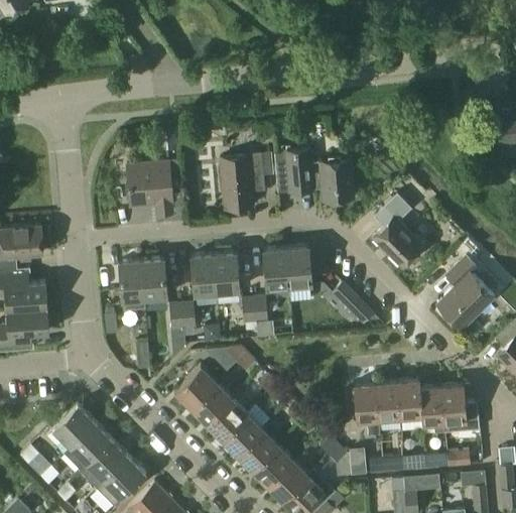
[(0,0),(0,6),(5,15),(29,0),(0,0)]
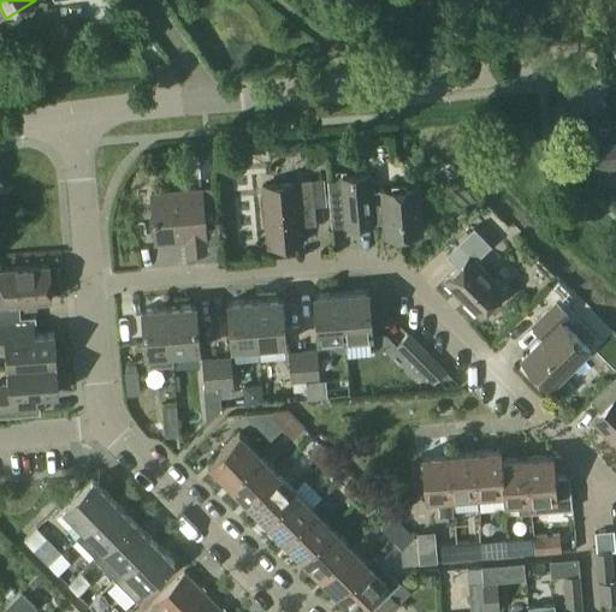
[(596,156),(596,166),(615,164),(615,124),(592,128),(596,156)]
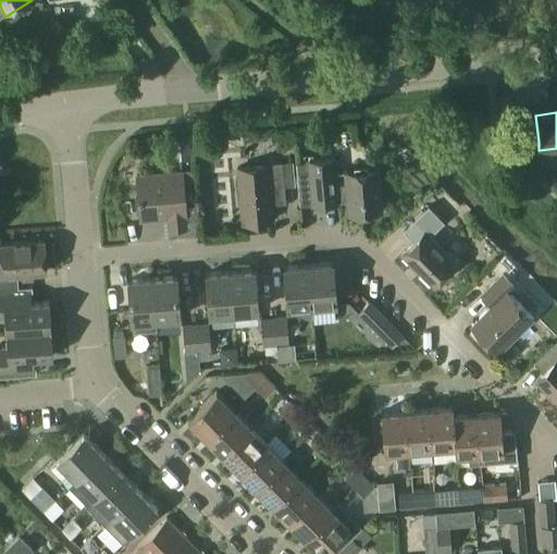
[(524,151),(539,150),(539,142),(524,143),(524,151)]
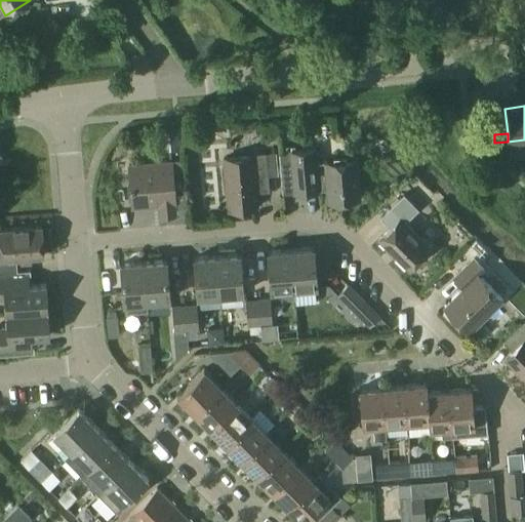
[(328,203),(360,200),(357,161),(325,164),(325,165),(317,166),(316,152),(291,154),(294,195),(319,193),(318,191),(326,191),(328,203)]
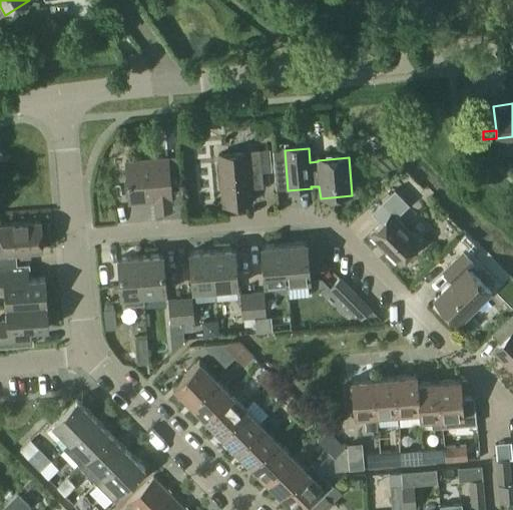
[(249,171),(262,170),(260,150),(248,151),(248,154),(219,156),(223,206),(252,204),(249,171)]
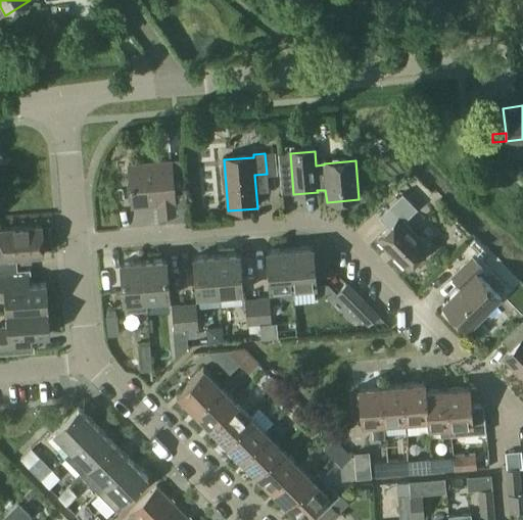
[(184,161),(173,162),(177,207),(187,206),(184,161)]
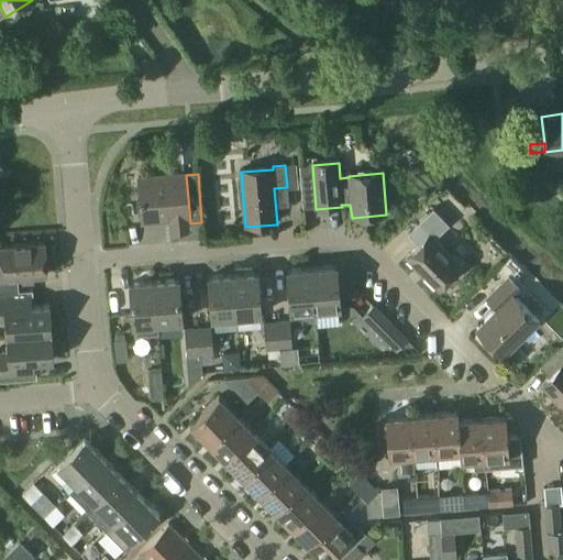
[(173,231),(190,230),(190,223),(186,175),(141,179),(145,224),(173,222),(173,231)]
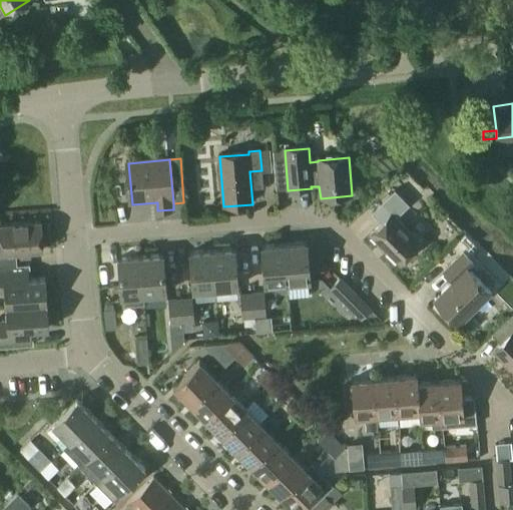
[(400,266),(421,245),(395,219),(408,207),(394,192),(372,215),(382,224),(371,235),(400,266)]
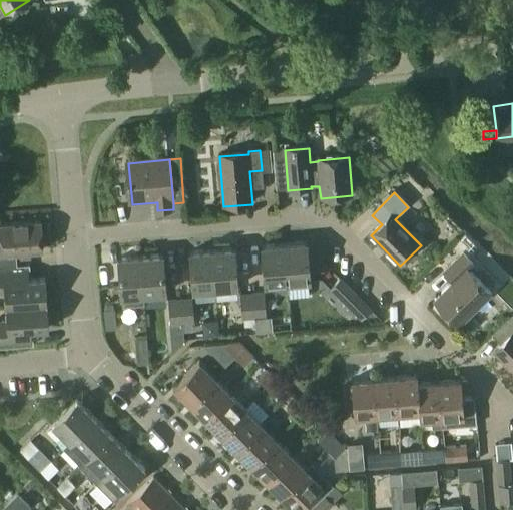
[(15,255),(42,252),(40,223),(0,226),(0,249),(0,255),(0,270),(17,269),(15,255)]
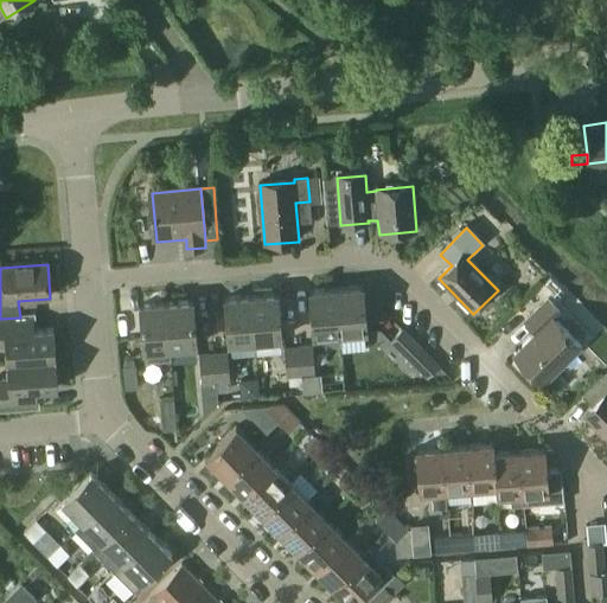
[(362,288),(337,290),(340,335),(366,332),(362,288)]
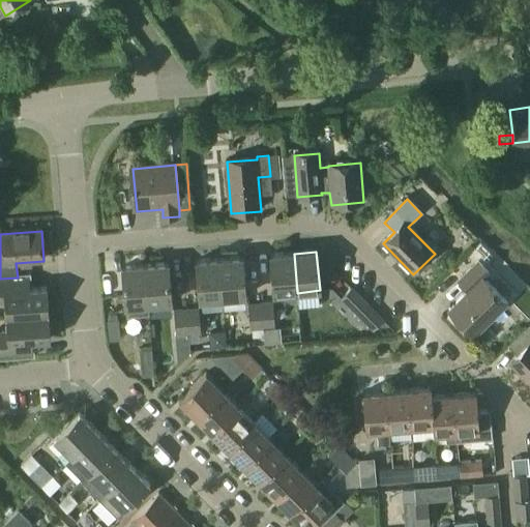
[(297,303),(296,293),(297,293),(294,254),(271,256),(275,295),(284,294),(284,299),(290,304),(297,303)]
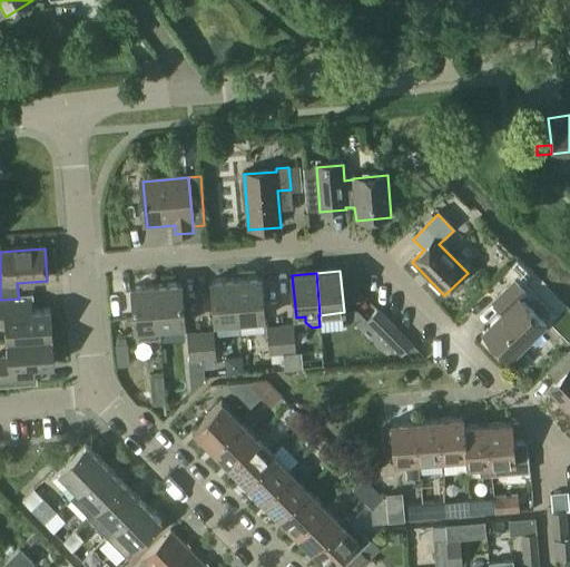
[(261,279),(236,281),(239,322),(264,320),(261,279)]
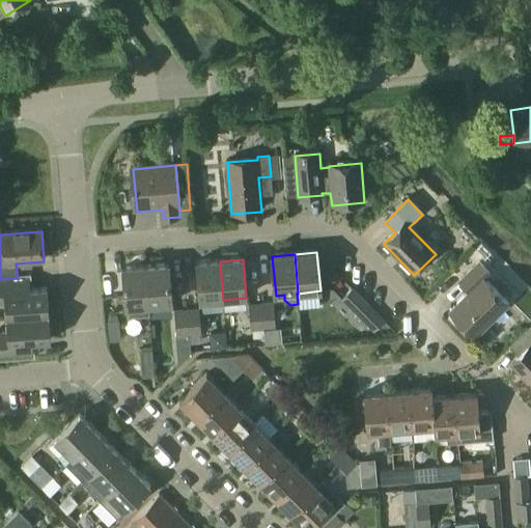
[(223,300),(220,261),(198,262),(201,302),(223,300)]
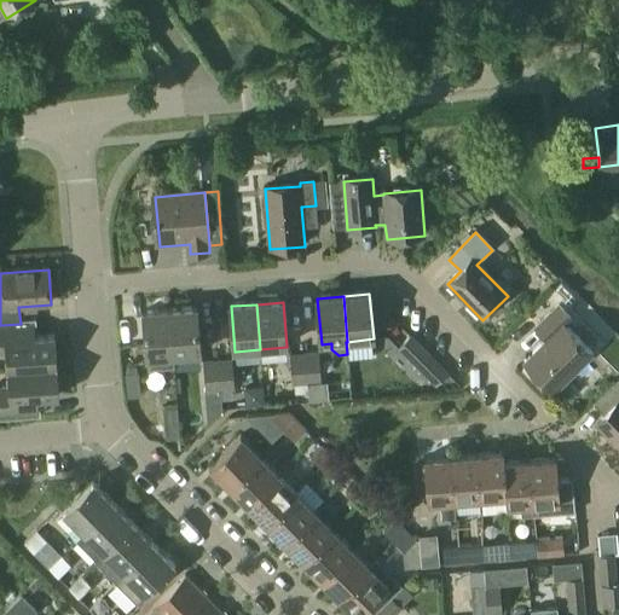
[(532,330),(544,341),(522,361),(554,393),(594,354),(567,328),(573,321),(557,305),(532,330)]
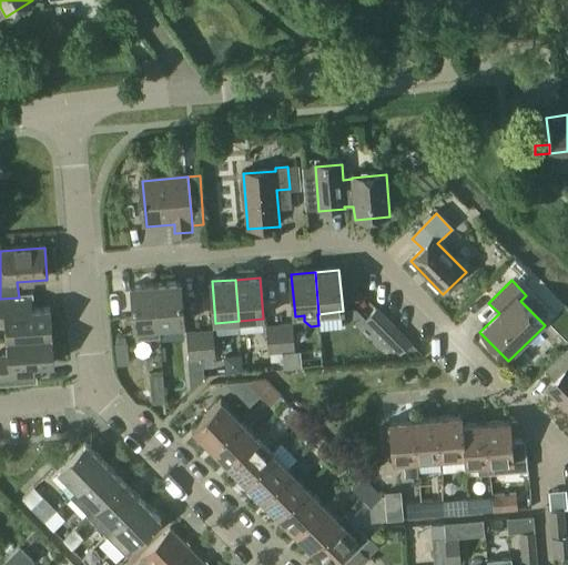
[(181,284),(156,286),(160,328),(184,325),(181,284)]
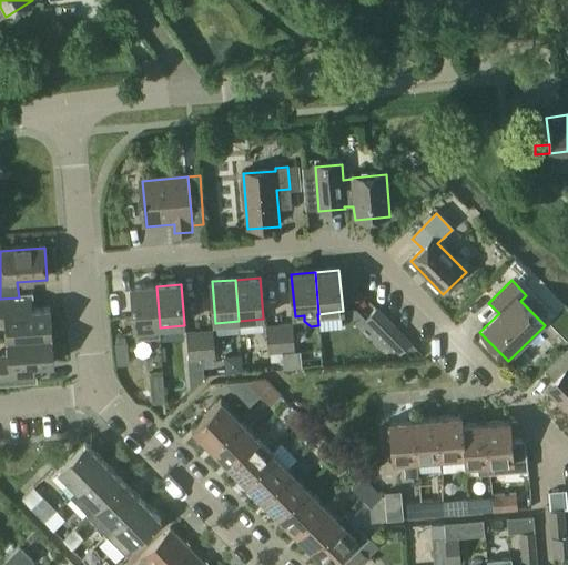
[(156,286),(132,289),(135,330),(137,341),(161,339),(160,328),(156,286)]
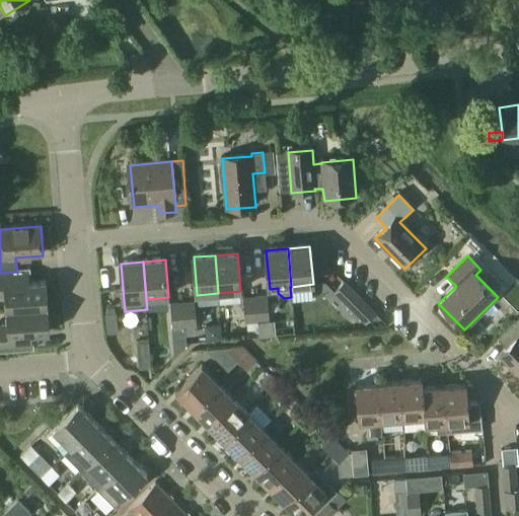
[(0,299),(4,299),(6,312),(31,310),(48,309),(46,284),(30,285),(29,271),(17,272),(0,273),(0,299)]
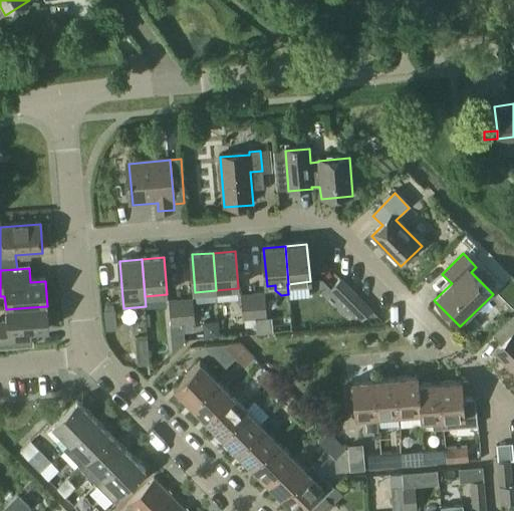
[(340,281),(330,291),(346,308),(356,298),(340,281)]
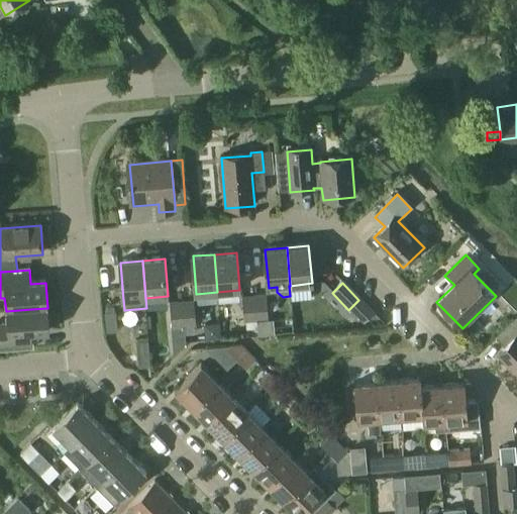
[(243,324),(256,323),(254,297),(241,298),(243,324)]
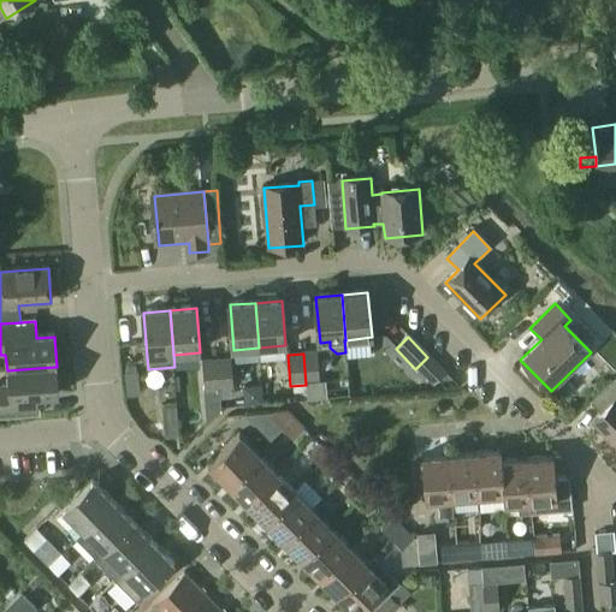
[(317,354),(303,354),(306,385),(319,384),(317,354)]
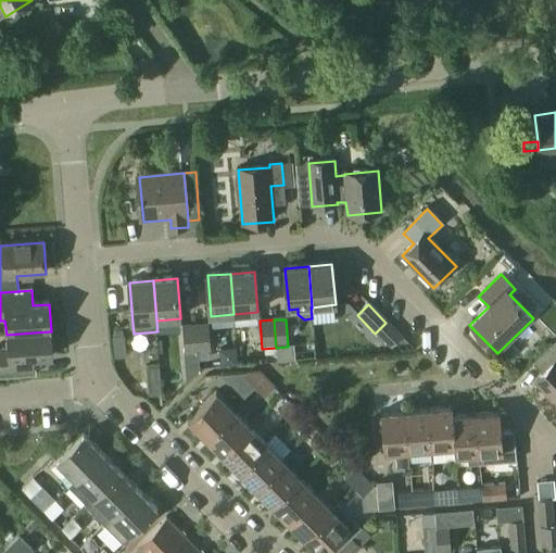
[(184,355),(199,354),(196,326),(182,327),(184,355)]
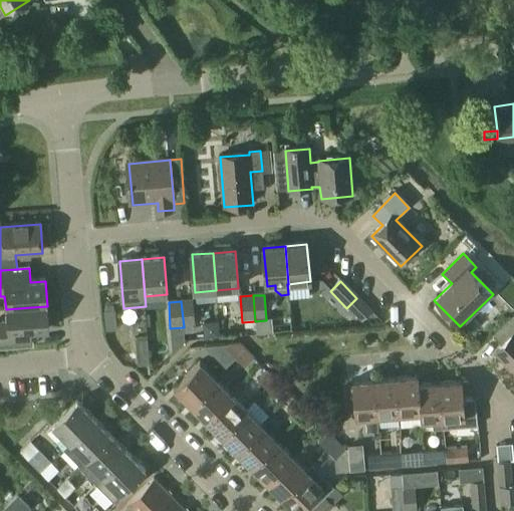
[(193,301),(181,301),(184,327),(195,326),(193,301)]
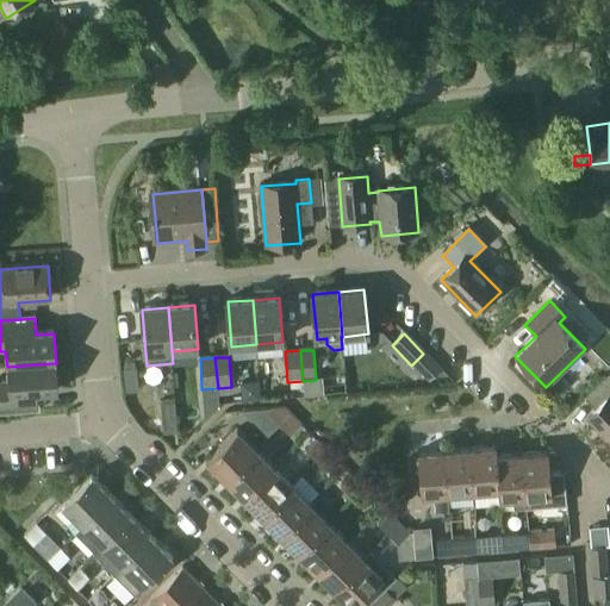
[(56,363),(37,364),(7,367),(8,383),(0,383),(0,416),(29,414),(27,395),(58,393),(56,363)]
